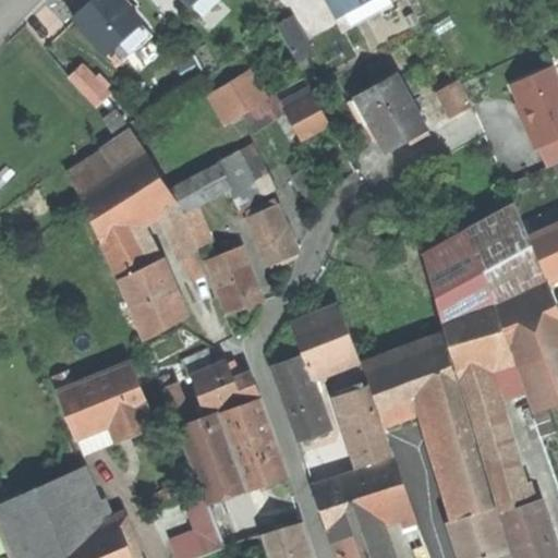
[(75,17),(109,55),(143,25),(121,0),(95,0),(92,3),(75,17)]
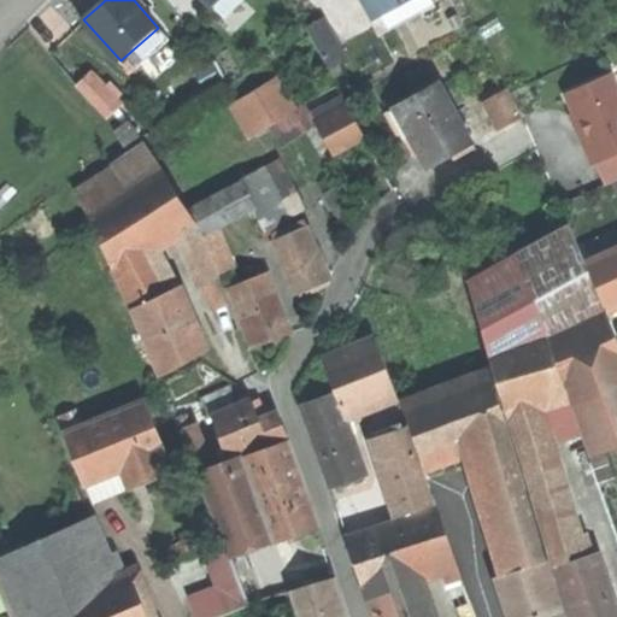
[(217,0),(212,5),(225,18),(244,0),(217,0)]
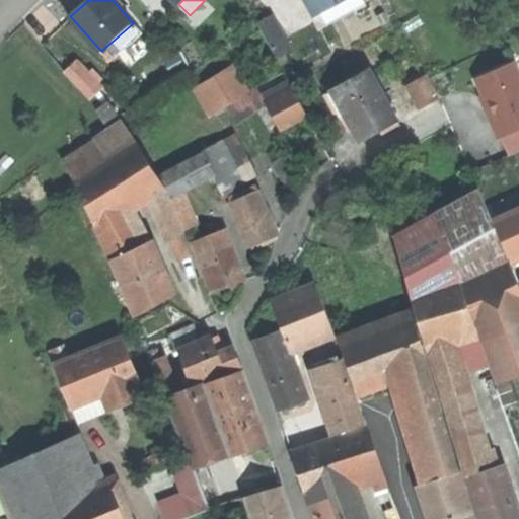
[(308,0),(316,14),(342,0),(308,0)]
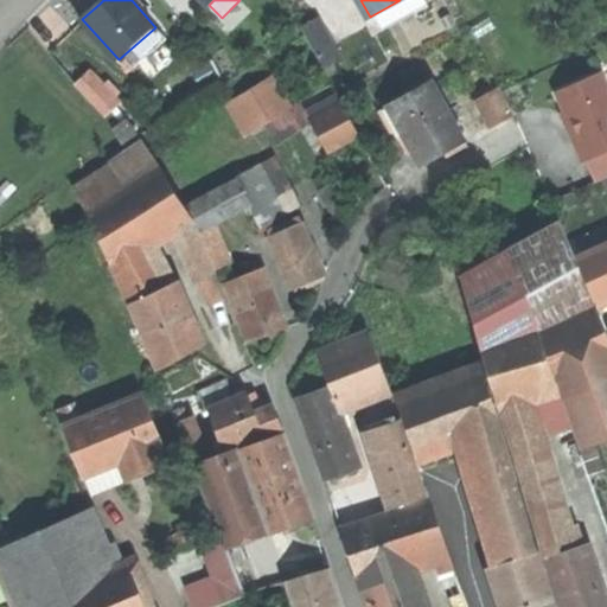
[(414,6),(410,0),(400,0),(370,17),(376,27),(414,6)]
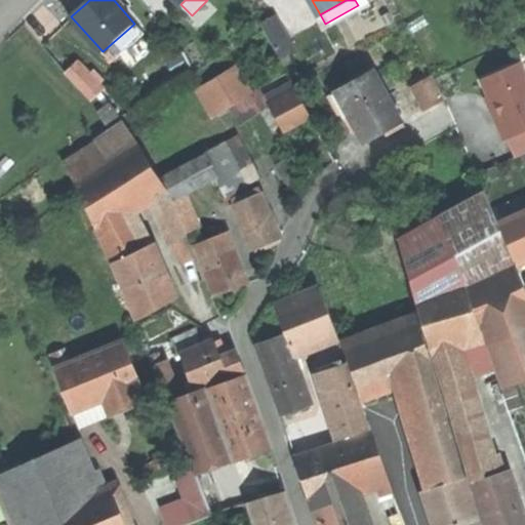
[(265,24),(283,57),(296,50),(278,16),(265,24)]
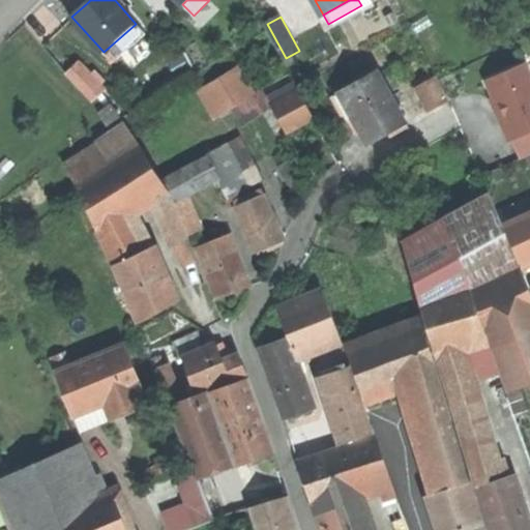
[(104,52),(113,63),(146,34),(136,24),(104,52)]
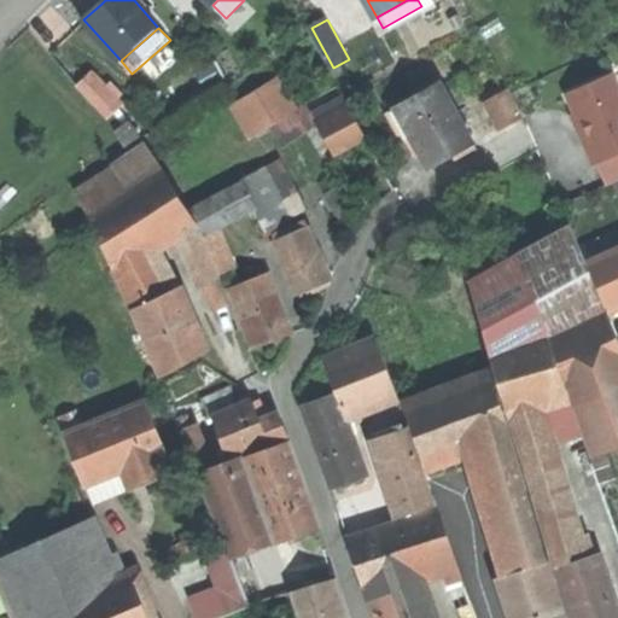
[(79,86),(108,120),(124,105),(94,73),(79,86)]
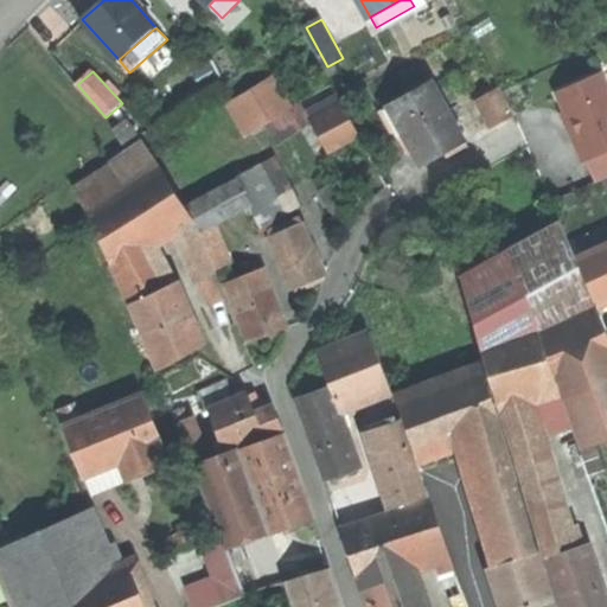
[(606,85),(601,75),(557,94),(574,129),(569,132),(576,147),(583,161),(606,151),(606,85)]
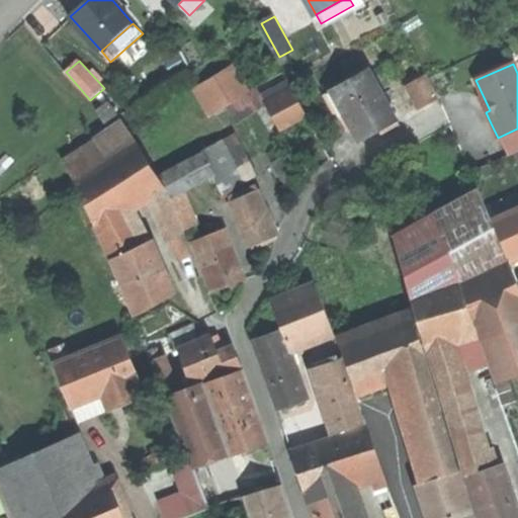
[(197,87),(212,114),(249,93),(235,66),(197,87)]
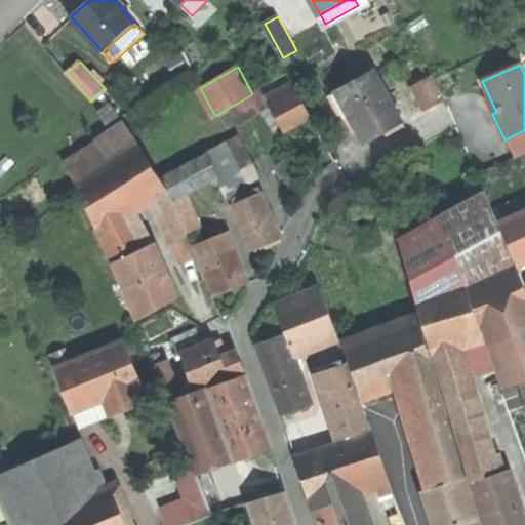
[(336,92),(365,145),(403,124),(373,71),(336,92)]
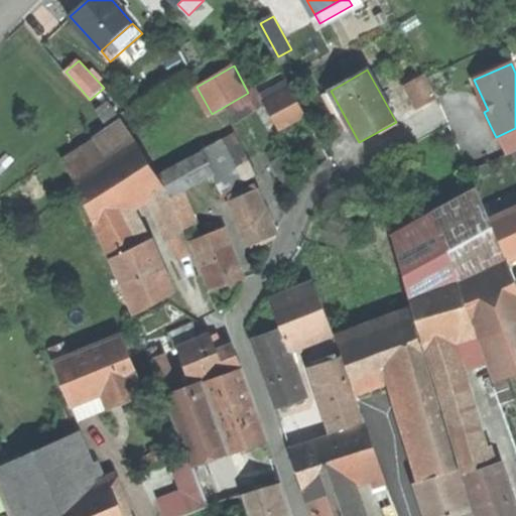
[(426,72),(405,84),(418,108),(439,96),(426,72)]
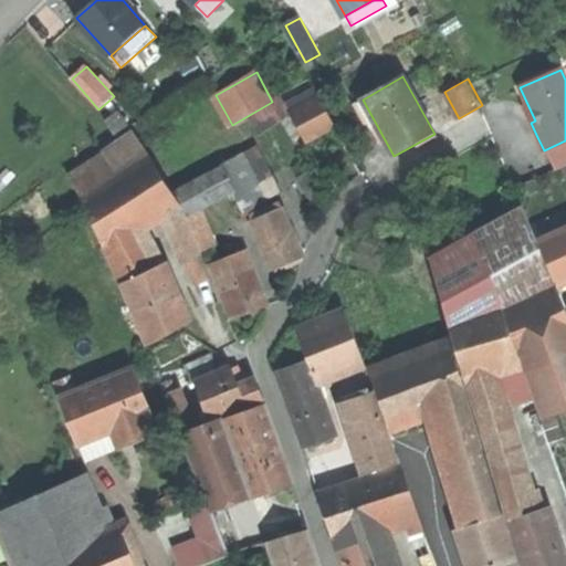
[(293,114),(310,143),(338,126),(322,98),(293,114)]
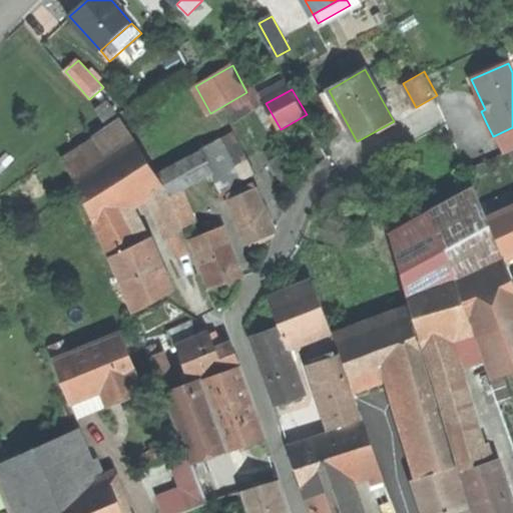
[(97,109),(110,129),(123,120),(110,101),(97,109)]
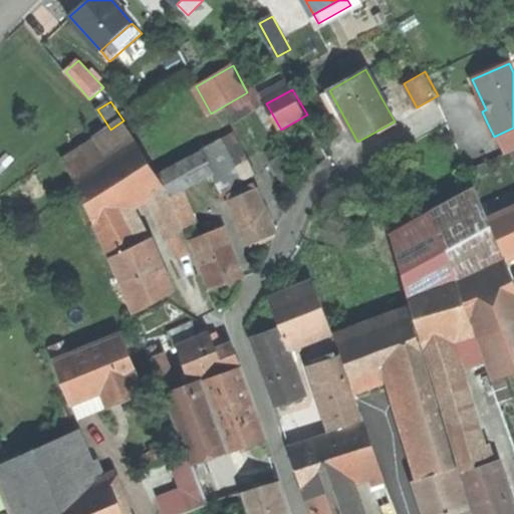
[(64,159),(75,176),(135,139),(123,120),(110,130),(64,159)]
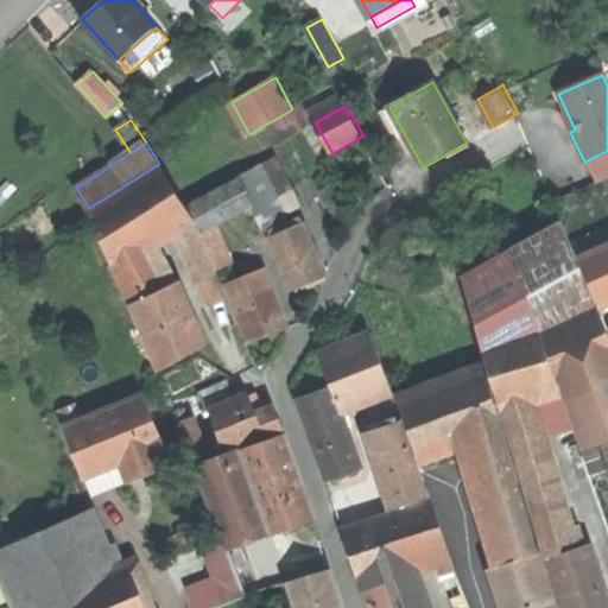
[(274,158),(260,165),(276,195),(290,188),(274,158)]
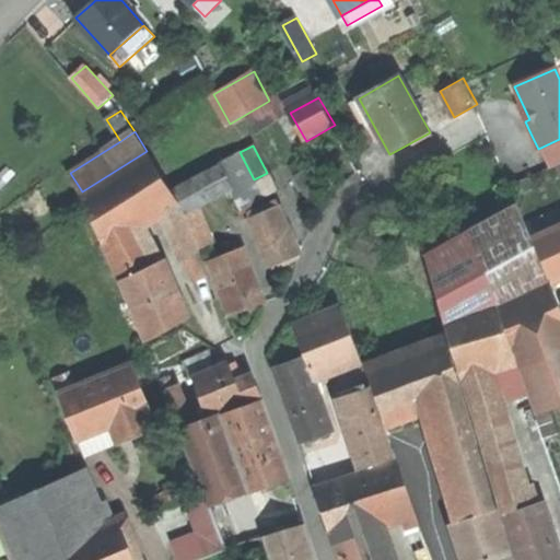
[(82,191),(104,244),(131,228),(138,222),(159,209),(176,198),(172,190),(147,151),(82,191)]
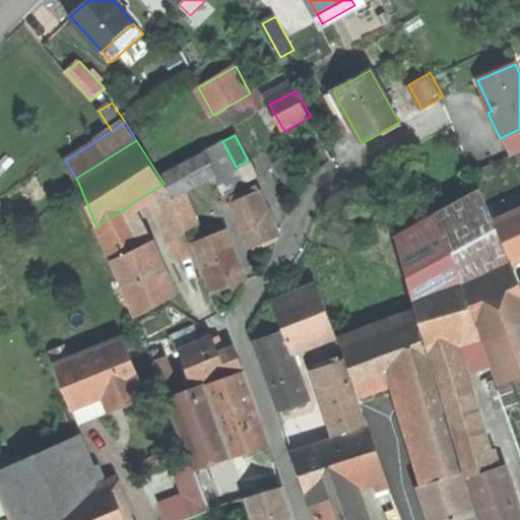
[(222,141),(159,177),(164,184),(184,232),(198,225),(183,191),(212,176),(223,196),(229,193),(235,190),(246,185),(236,167),(222,141)]
